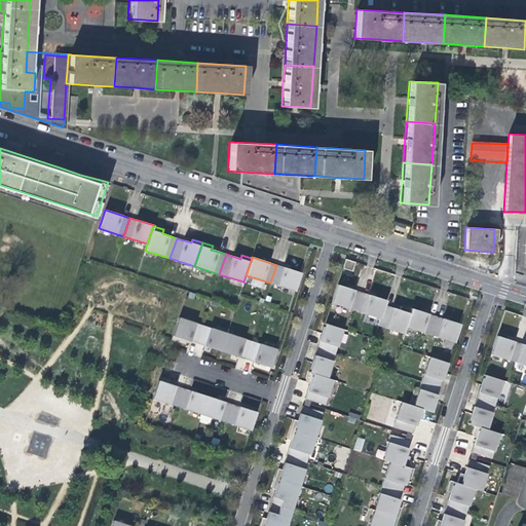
[(355,262),(345,259),(342,268),(352,271),(355,262)]
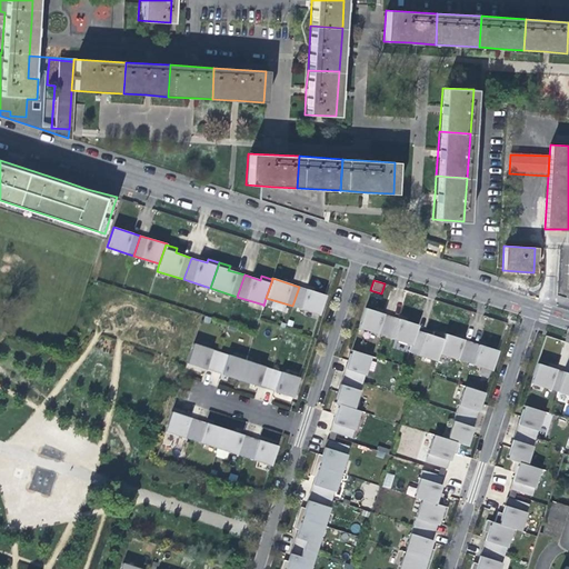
[(326,295),(299,287),(292,306),(319,315),(326,295)]
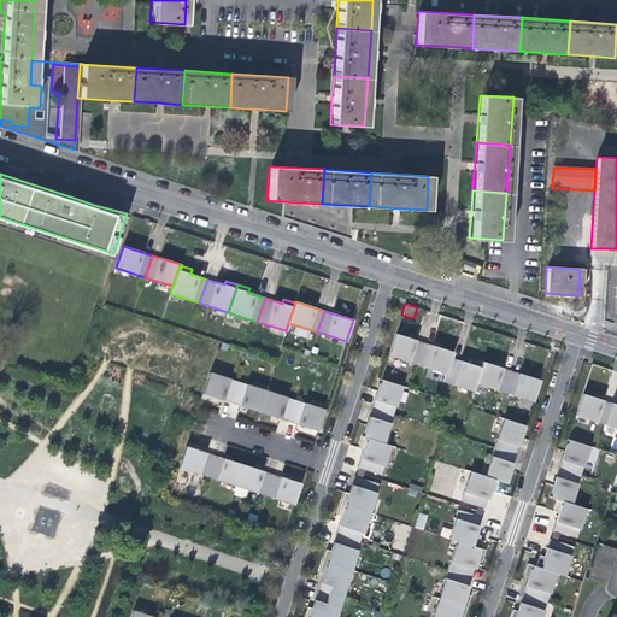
[(291,324),(288,333),(309,338),(311,330),(291,324)]
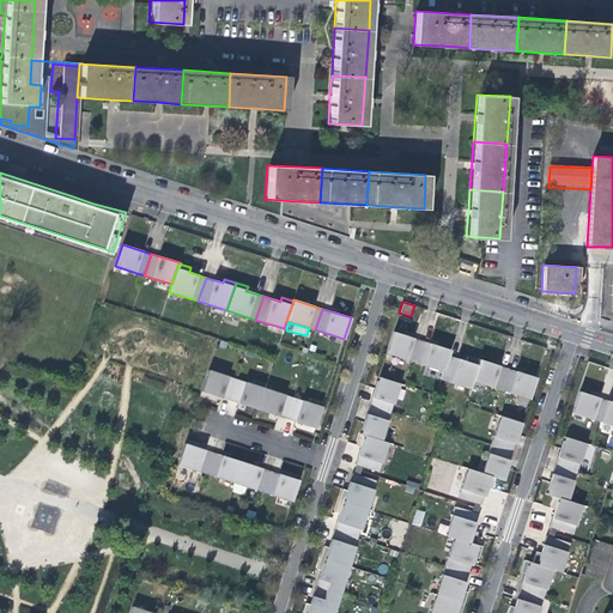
[(422,341),(393,332),(386,352),(414,362),(422,341)]
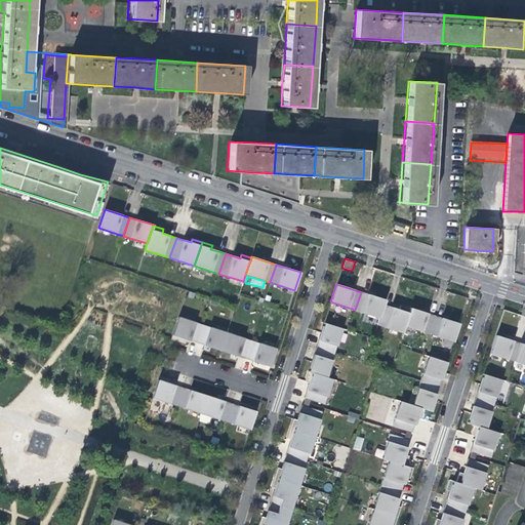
[(386,299),(361,292),(355,310),(379,318),(384,305),(385,305),(386,299)]
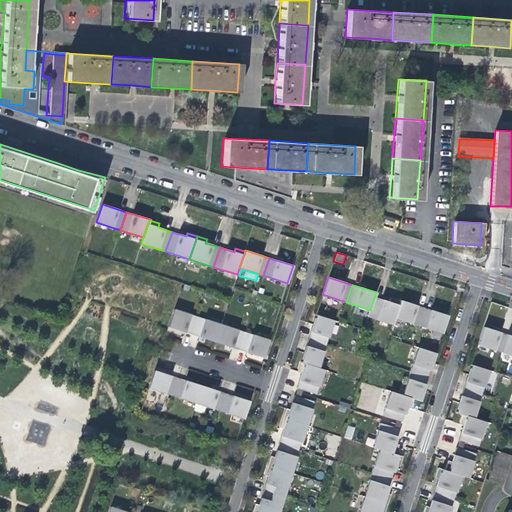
[(388,301),(375,297),(374,297),(370,310),(370,311),(368,317),(392,325),(393,325),(395,318),(394,318),(400,301),(399,301),(389,298),(388,301)]
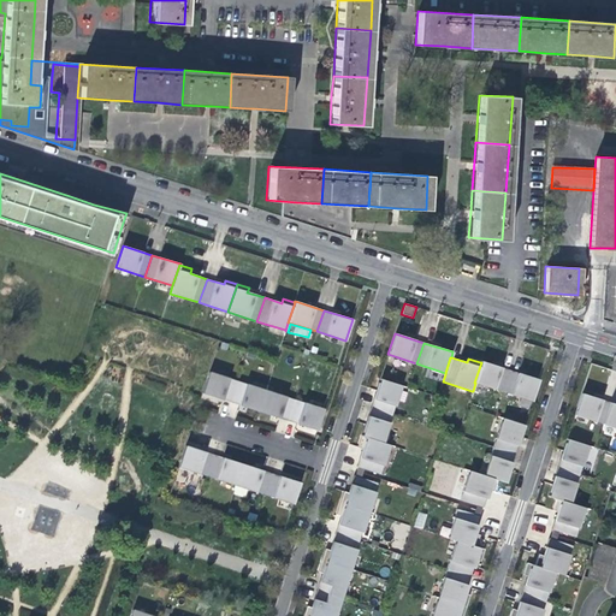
[(510,371),(481,361),(480,362),(481,362),(474,383),(475,383),(503,392),(510,371)]
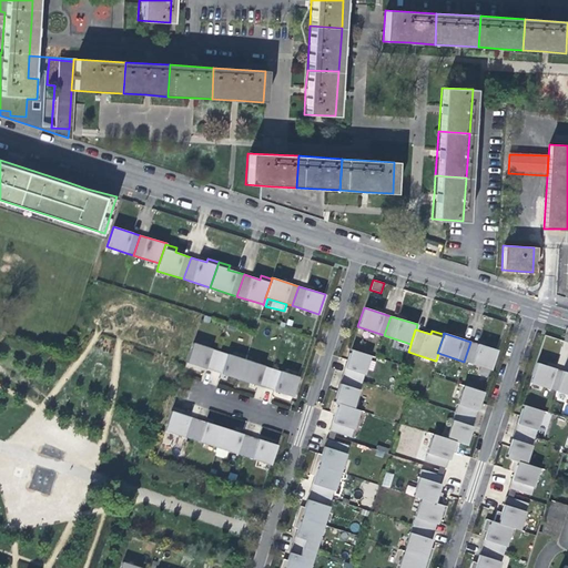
[(497,350),(470,342),(464,362),(490,369),(497,350)]
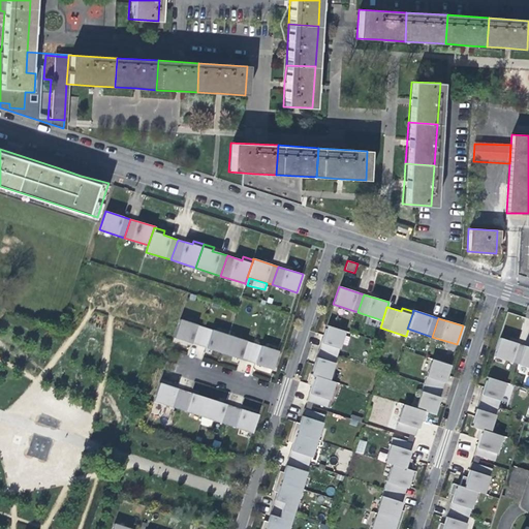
[(204,328),(179,319),(174,338),(198,345),(204,328)]
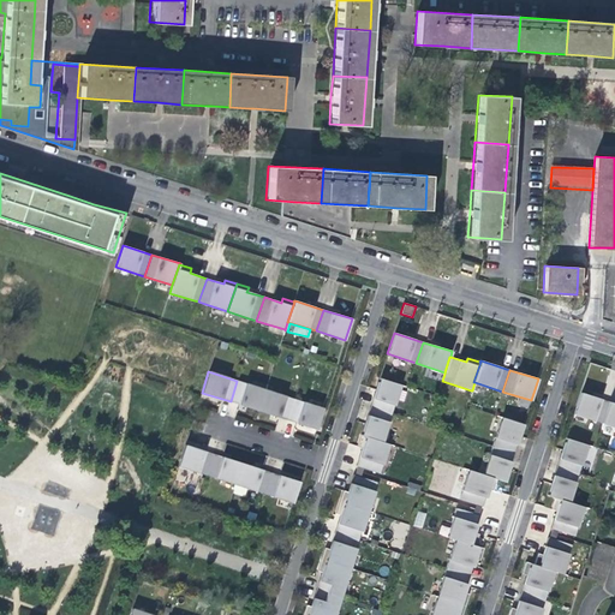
[(401,384),(380,377),(370,407),(392,413),(401,384)]
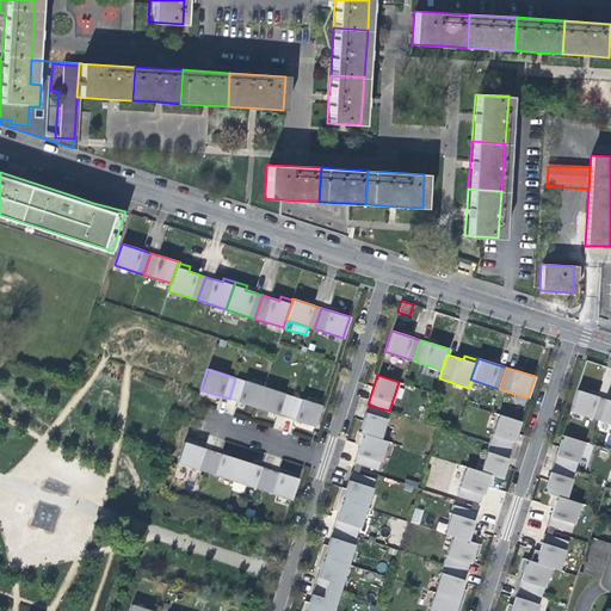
[(264,387),(235,378),(229,399),(257,408),(264,387)]
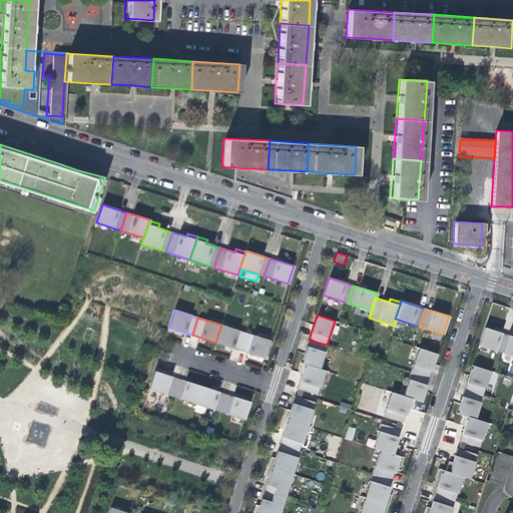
[(245,333),(221,325),(215,343),(239,351),(245,333)]
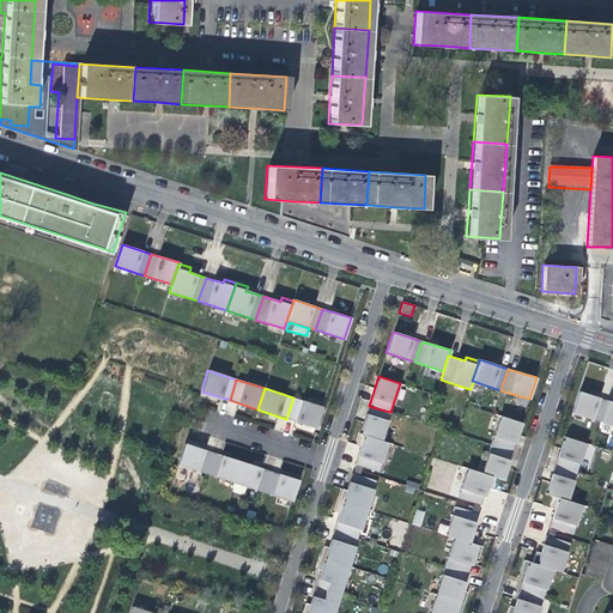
[(599,398),(578,392),(571,413),(601,422),(607,400),(599,398)]
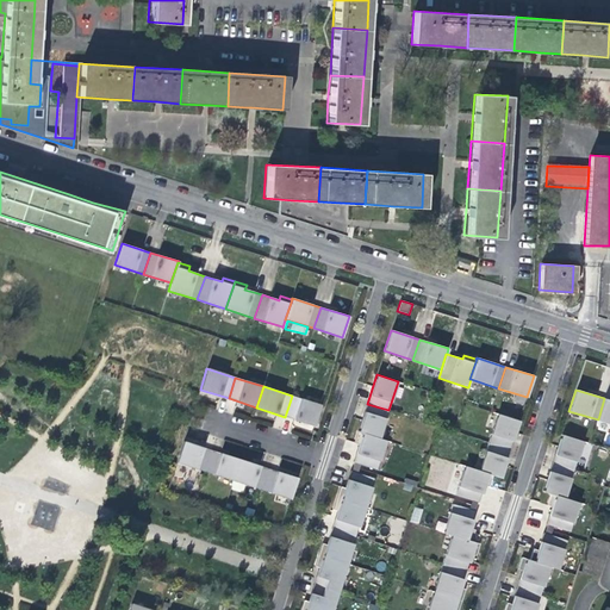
[(321,405),(292,396),(285,417),(313,425),(321,405)]
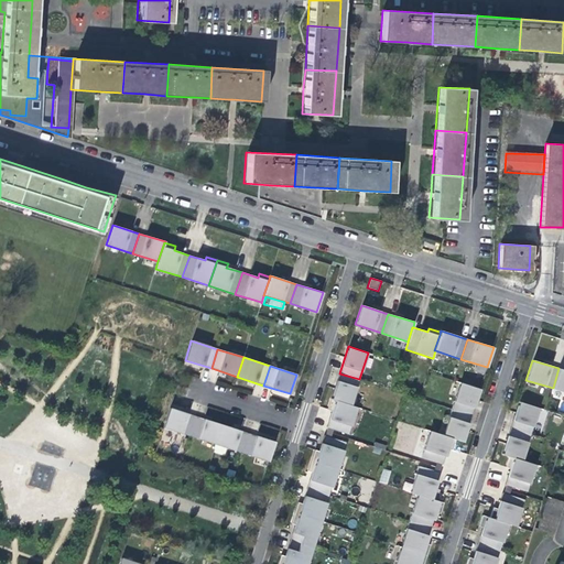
[(563,369),(559,368),(553,388),(563,391),(563,369)]
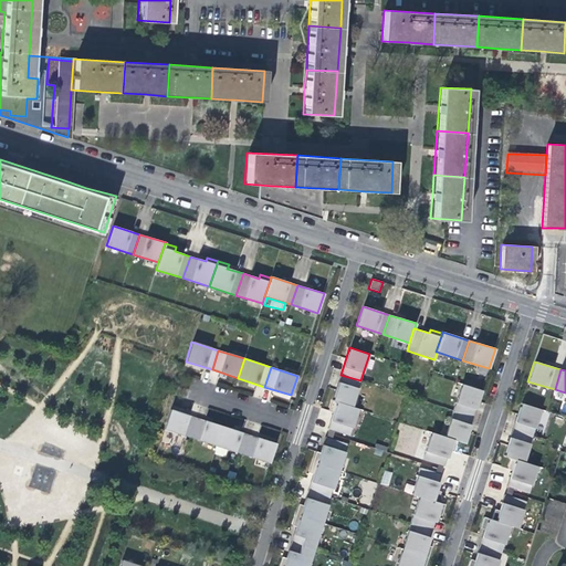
[(360,380),(341,375),(332,400),(333,400),(352,407),(360,380)]
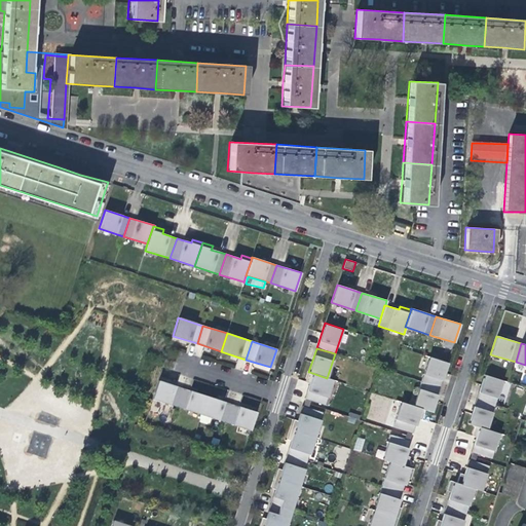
[(440,387),(448,363),(429,357),(429,358),(421,381),(440,387)]
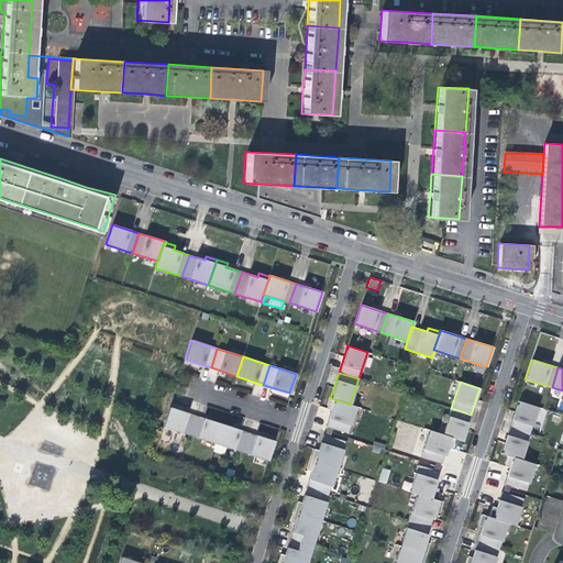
[(350,405),(331,398),(328,409),(331,410),(327,426),(348,433),(356,407),(350,405)]
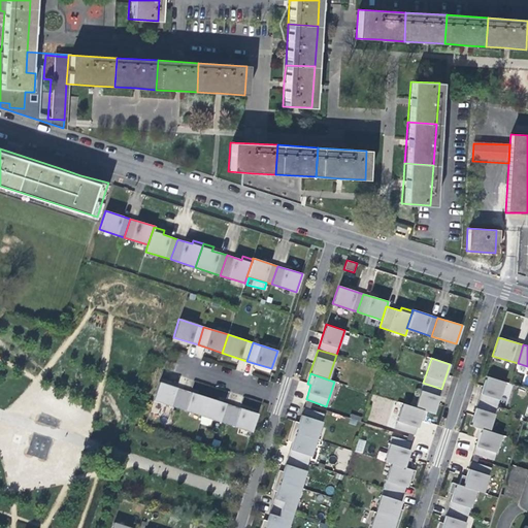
[(496,406),(504,382),(486,375),(477,401),(496,406)]
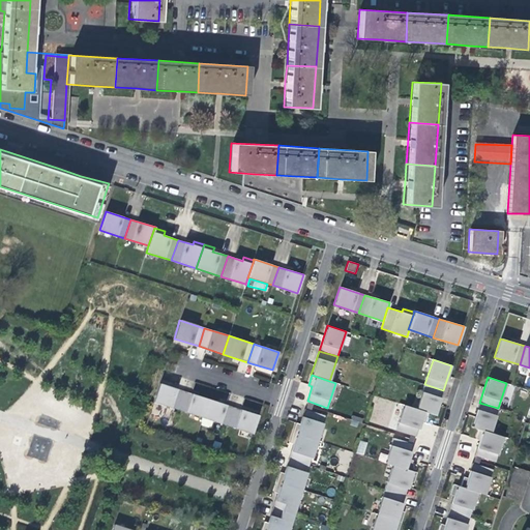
[(184,391),(159,383),(153,402),(178,409),(184,391)]
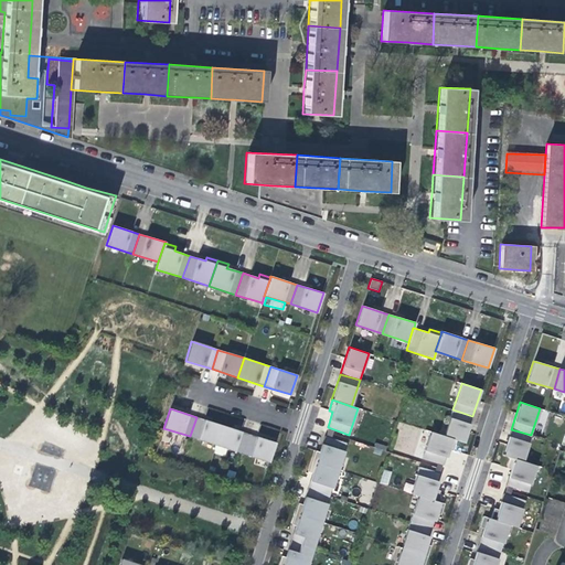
[(464,443),(472,416),(452,409),(444,436),(457,440),(456,440),(464,443)]
